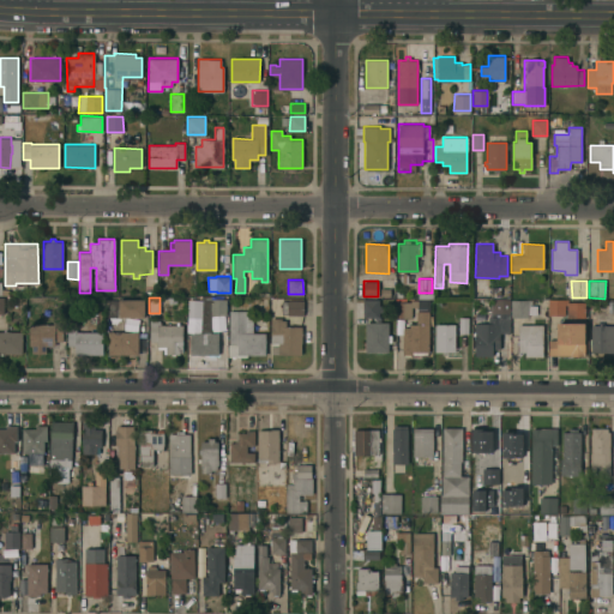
[(145,317),(108,317),(108,299),(145,299),(145,317)]
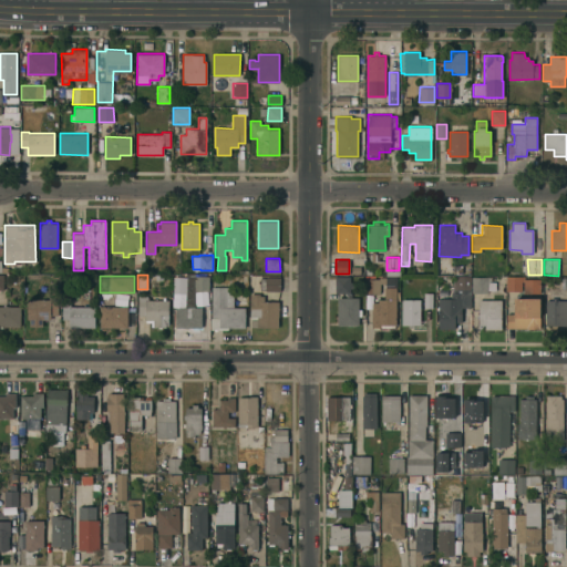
[(194,276),(208,276),(208,290),(194,290),(194,276)]
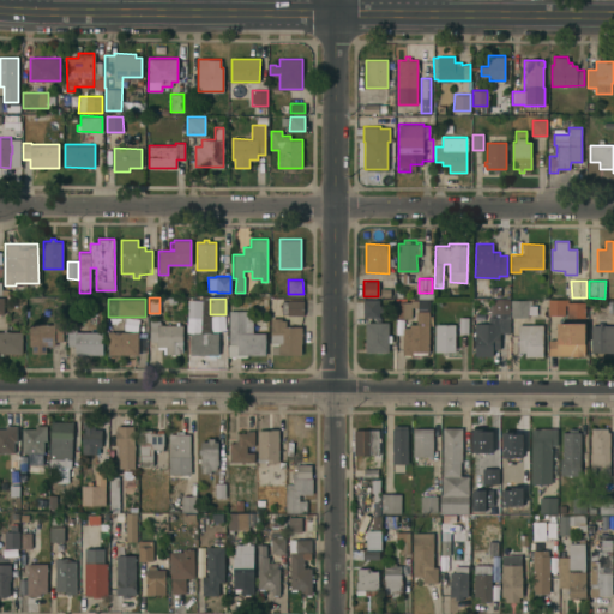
[(363,299),(379,299),(379,305),(383,305),(383,312),(379,312),(379,317),(363,317),(363,299)]
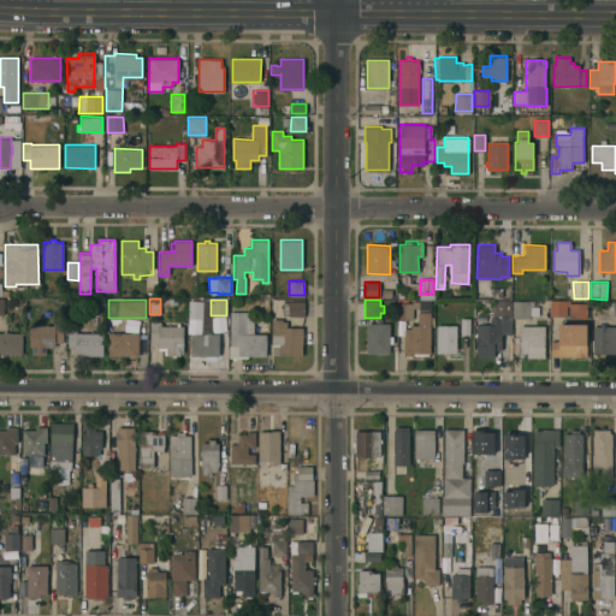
[(477,324),(490,324),(490,318),(492,318),(492,306),(495,307),(495,300),(510,300),(510,333),(501,333),(501,350),(493,350),(493,357),(477,357),(477,324)]
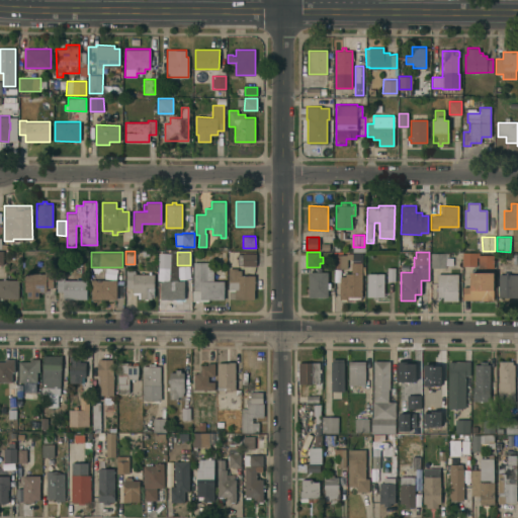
[(462,252),(479,252),(479,255),(493,255),(493,267),(478,267),(478,257),(477,257),(477,266),(462,266),(462,252)]
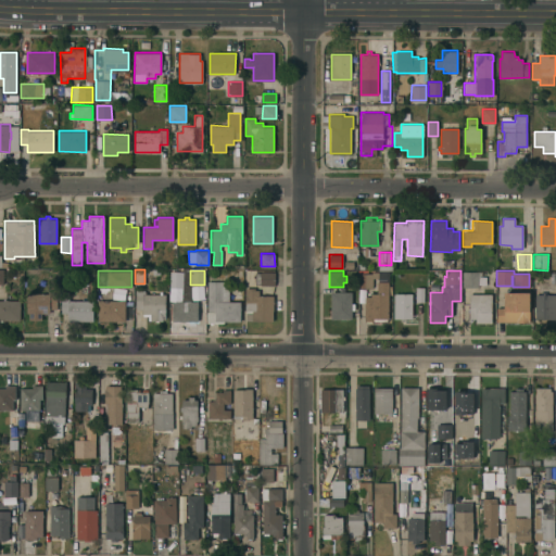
[(275,272),(275,285),(255,285),(255,272),(275,272)]
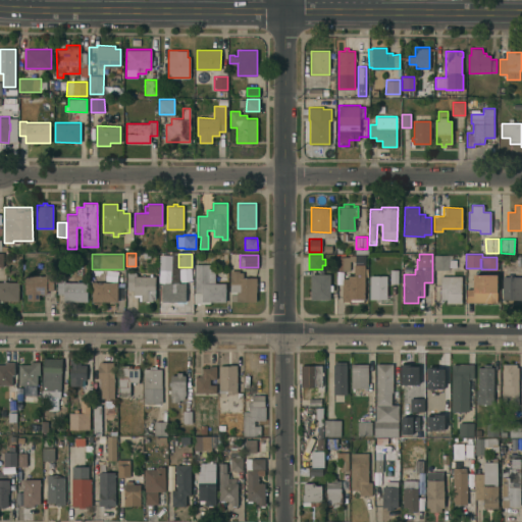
[(355,262),(349,262),(349,270),(336,270),(336,256),(349,256),(349,255),(355,255),(355,260),(355,262)]
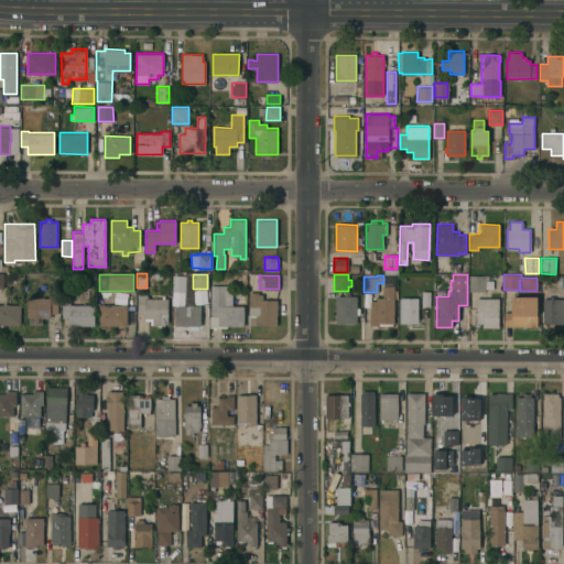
[(469,275),(488,275),(488,280),(492,280),(492,289),(485,289),(485,291),(469,291),(469,275)]
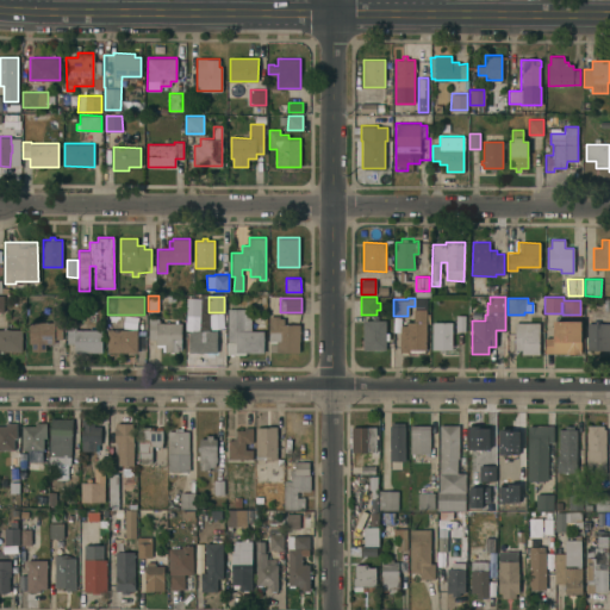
[(226,342),(228,342),(228,309),(250,309),(251,330),(263,330),(263,353),(246,353),(246,354),(226,354),(226,342)]
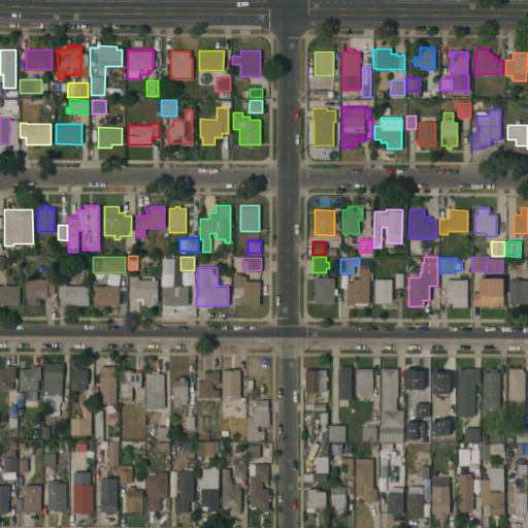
[(357,278),(358,267),(369,267),(369,302),(368,302),(368,305),(347,305),(347,281),(352,282),(352,278),(353,278),(357,278)]
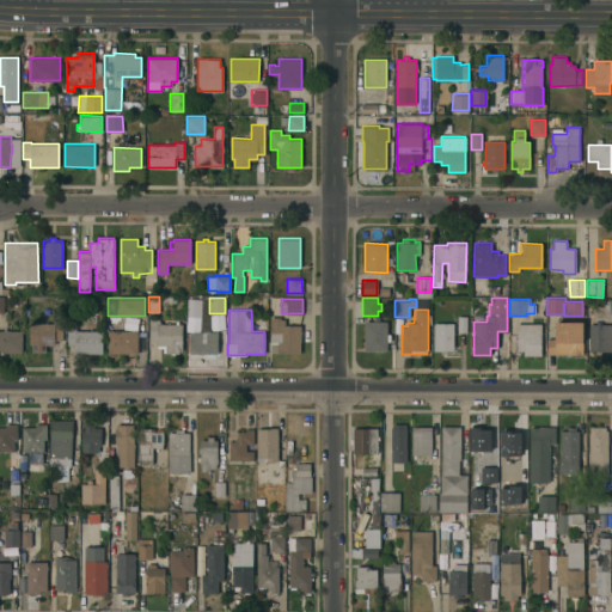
[(270,317),(280,317),(280,319),(285,319),(285,325),(300,325),(300,353),(277,354),(277,343),(270,343),(270,317)]
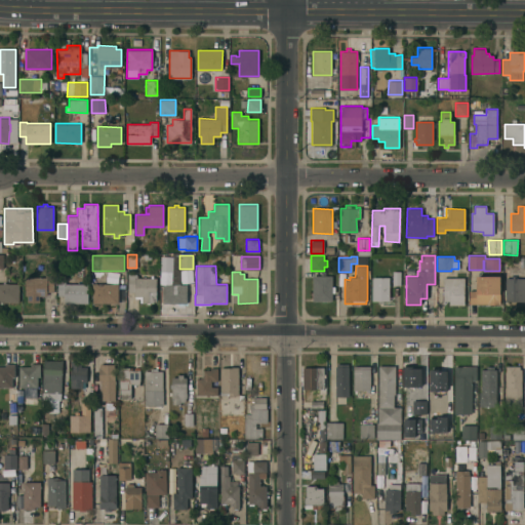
[(399,286),(399,272),(392,272),(391,286),(399,286)]
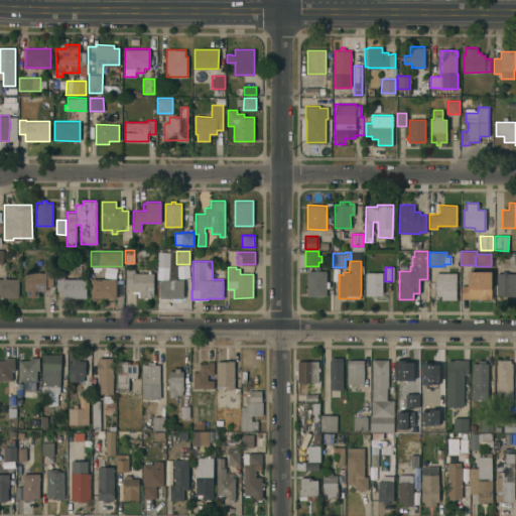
[(25,272),(44,272),(44,269),(52,269),(52,286),(45,286),(45,290),(38,290),(38,296),(27,296),(27,290),(24,290),(25,272)]
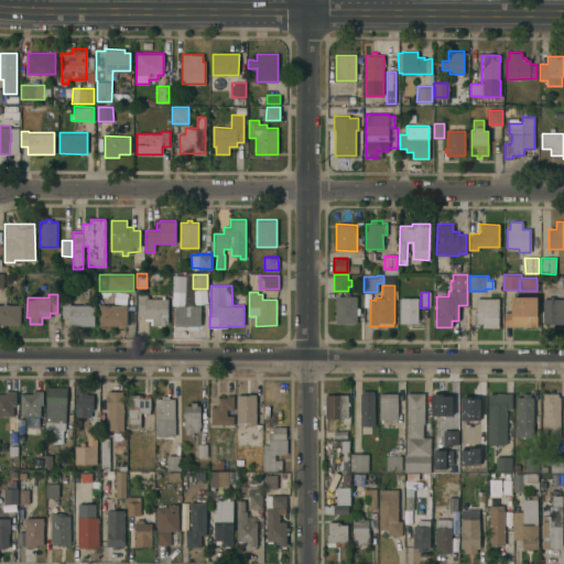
[(138,294),(147,294),(147,296),(149,296),(149,299),(162,299),(162,296),(164,296),(164,299),(167,299),(167,323),(164,323),(164,325),(151,325),(151,321),(144,321),(144,314),(138,314),(138,294)]
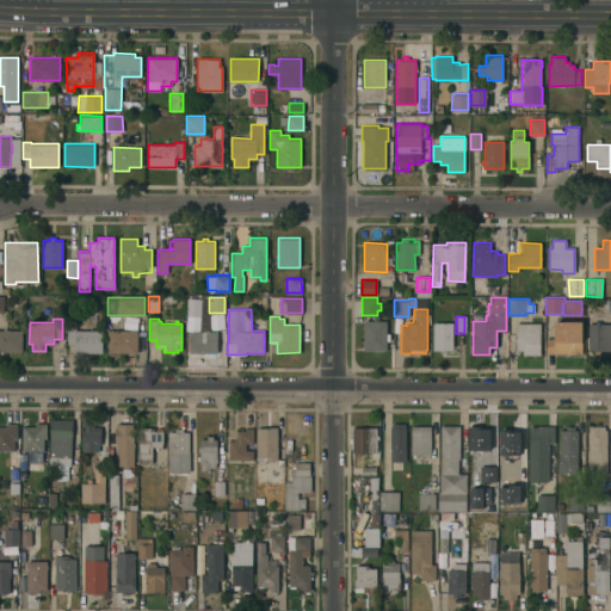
[(364,321),(387,321),(387,351),(364,351),(364,321)]
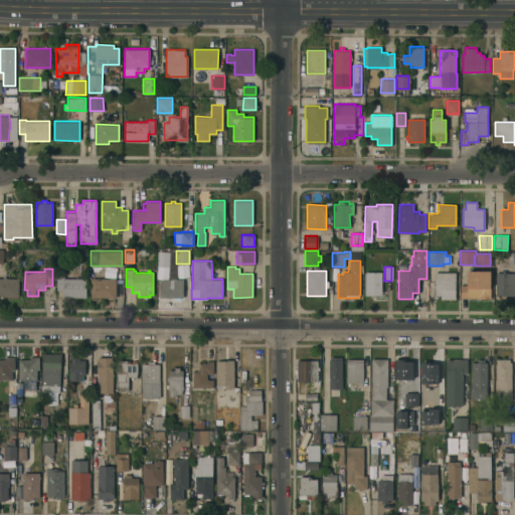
[(460,285),(468,285),(468,271),(491,271),(491,298),(460,298),(460,285)]
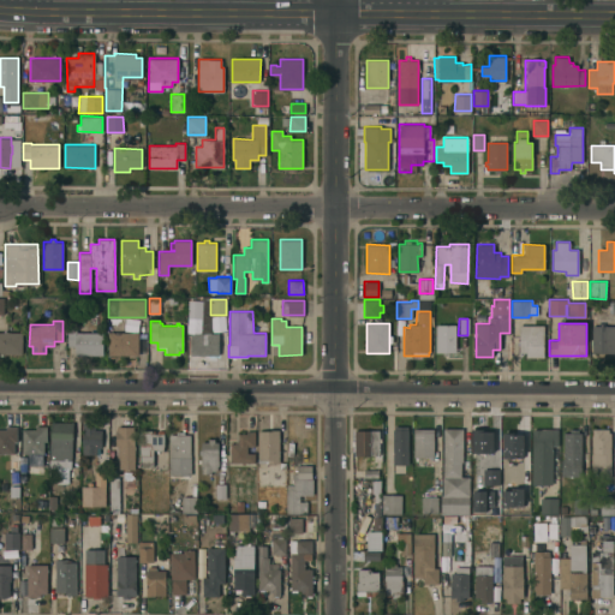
[(436,352),(436,324),(455,324),(455,348),(460,348),(460,354),(447,354),(447,356),(443,356),(443,353),(437,353),(437,352),(436,352)]
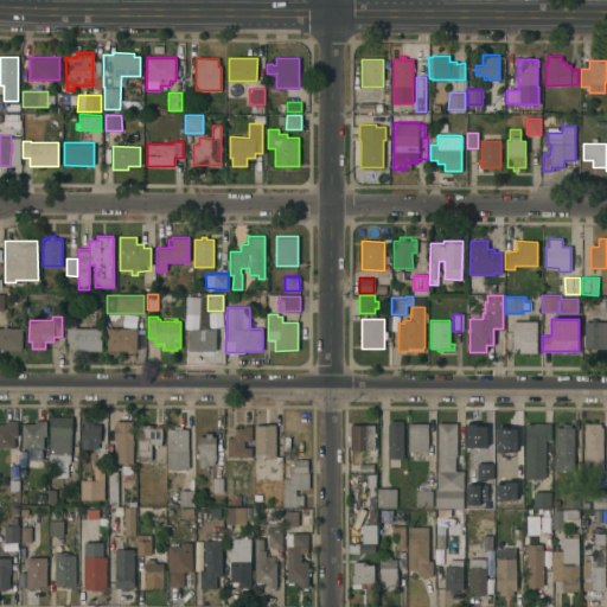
[(536,321),(536,352),(519,352),(519,347),(512,347),(512,321),(536,321)]
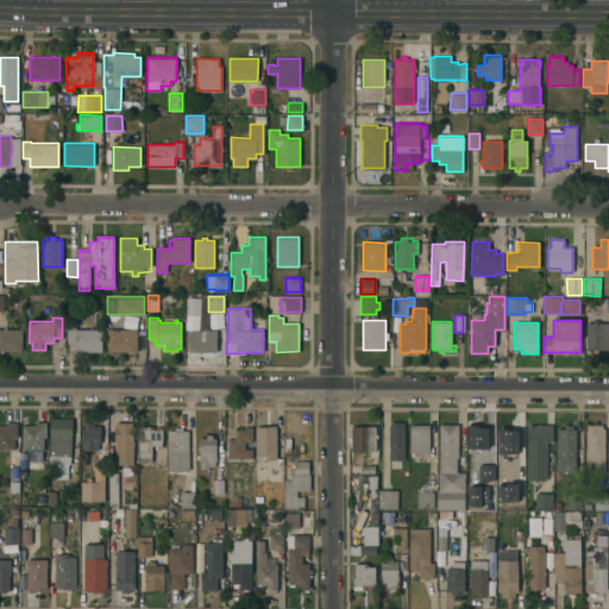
[(586,322),(608,322),(608,349),(586,349),(586,322)]
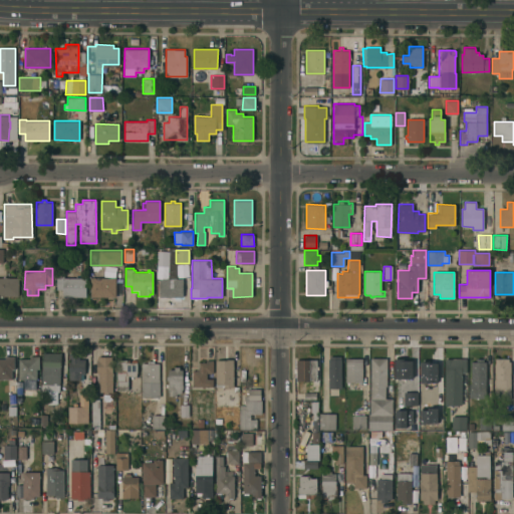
[(56,275),(62,276),(62,277),(86,278),(85,296),(62,296),(62,289),(56,289),(56,275)]
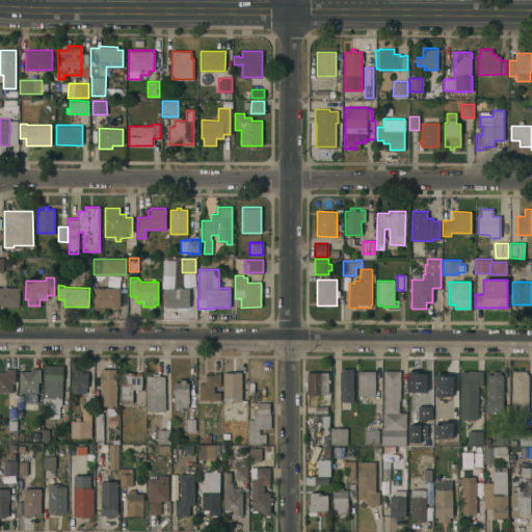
[(94,287),(120,287),(120,308),(94,308),(94,287)]
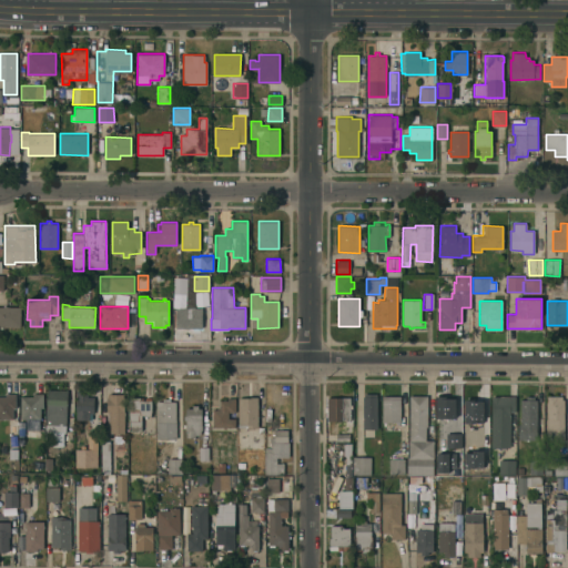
[(0,307),(20,307),(20,326),(0,326),(0,307)]
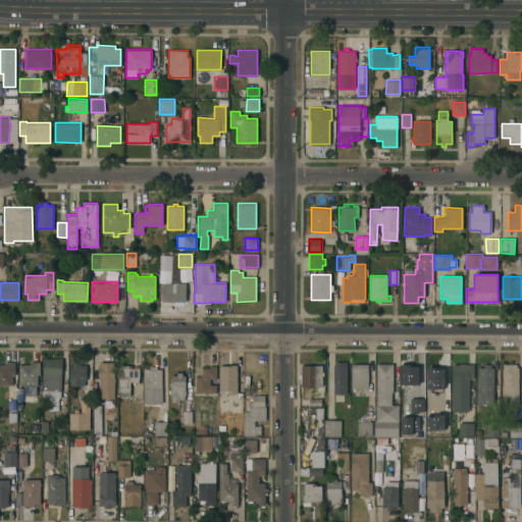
[(186,282),(186,301),(161,301),(161,282),(186,282)]
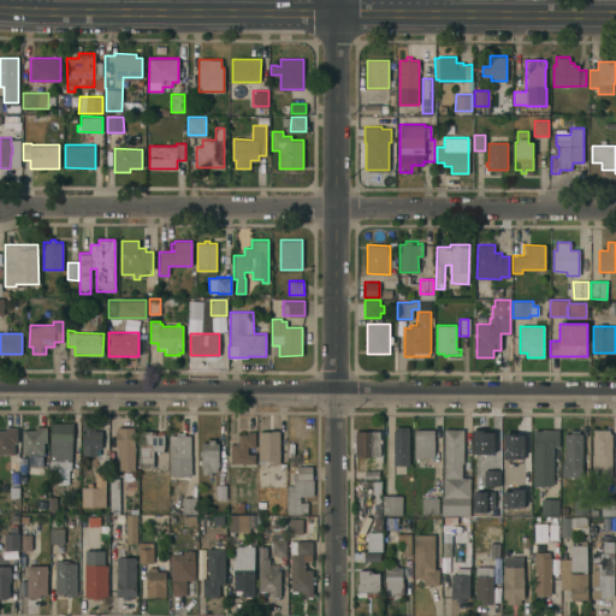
[(52,422),(72,422),(71,461),(49,461),(52,422)]
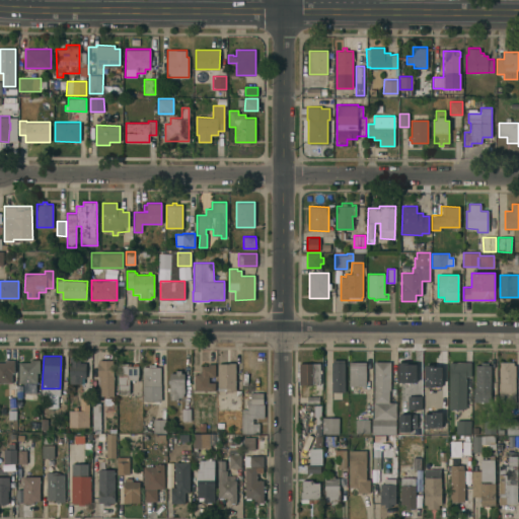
[(69,357),(80,357),(80,363),(85,363),(85,377),(84,377),(84,383),(70,383),(69,357)]
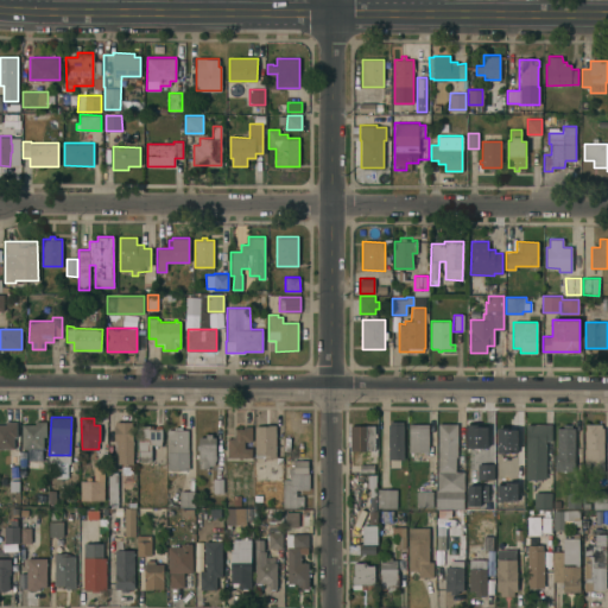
[(23,424),(35,424),(35,420),(46,420),(46,436),(43,436),(43,448),(23,448),(23,424)]
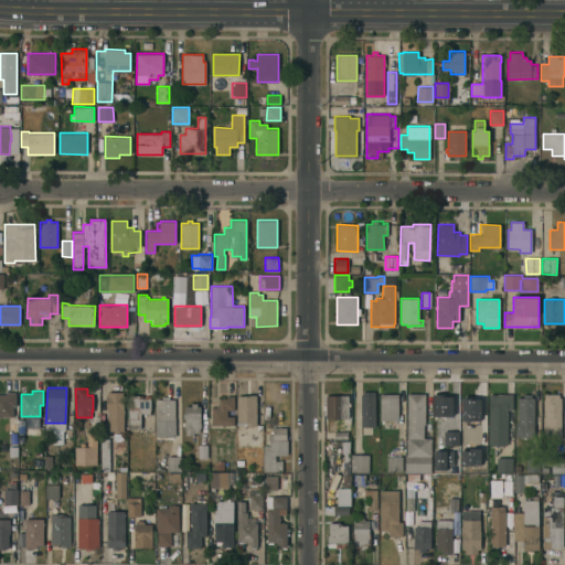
[(0,394),(6,394),(6,392),(16,392),(16,405),(13,405),(13,416),(0,416),(0,394)]
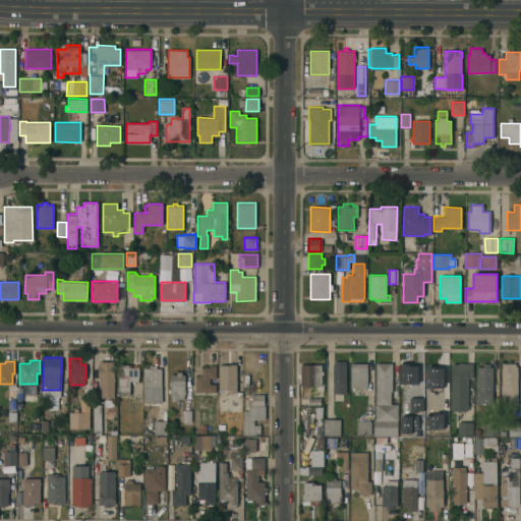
[(98,361),(113,361),(114,398),(100,398),(100,390),(100,379),(97,379),(97,365),(98,365),(98,361)]
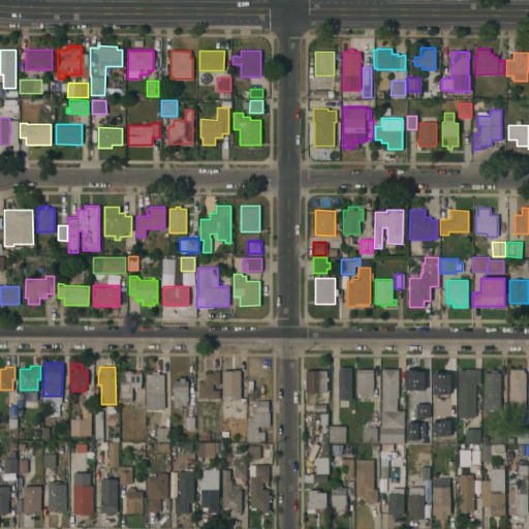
[(338,367),(351,367),(351,399),(338,399),(338,367)]
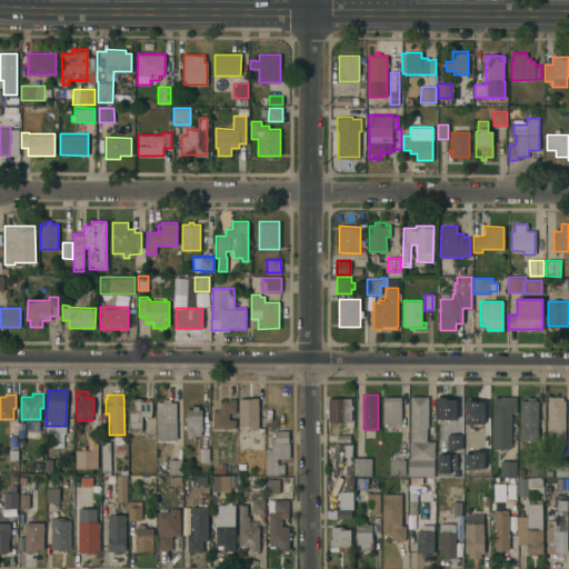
[(428,396),(428,427),(426,427),(426,441),(435,441),(433,476),(408,476),(408,458),(409,458),(409,441),(410,441),(410,396),(428,396)]
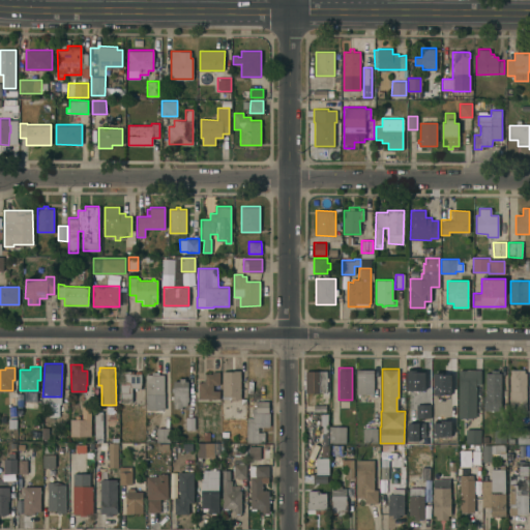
[(438,373),(438,369),(444,370),(444,373),(448,373),(448,392),(432,392),(432,373),(438,373)]
